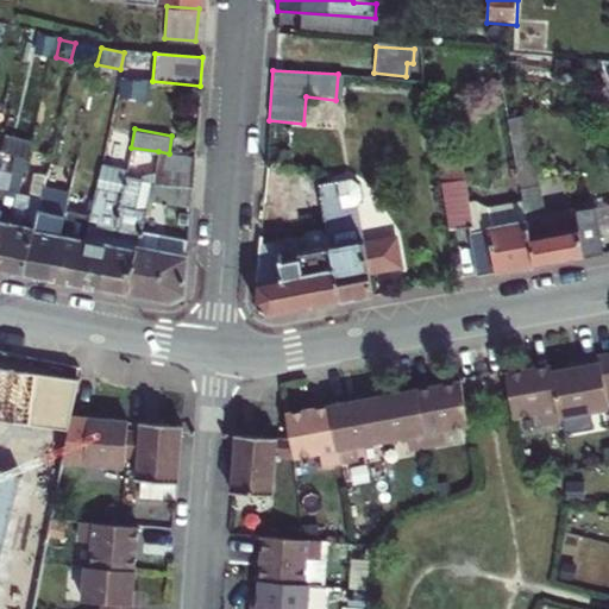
[(152,179),(152,180),(193,186),(195,157),(169,154),(158,151),(152,179)]
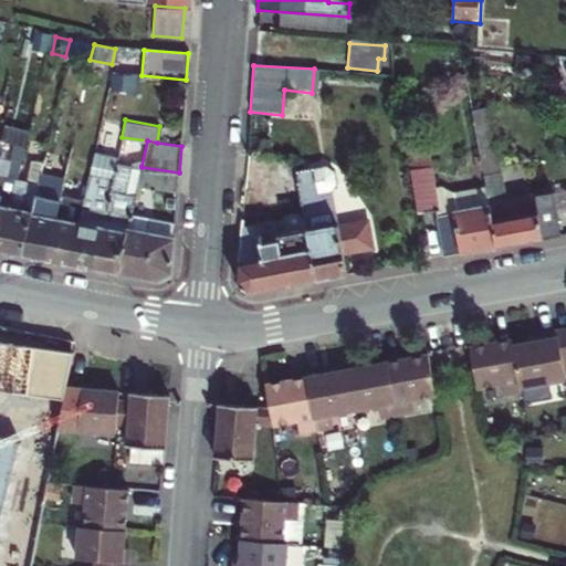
[(82,197),(80,206),(69,264),(93,269),(104,210),(115,160),(116,154),(92,148),(84,188),(82,197)]
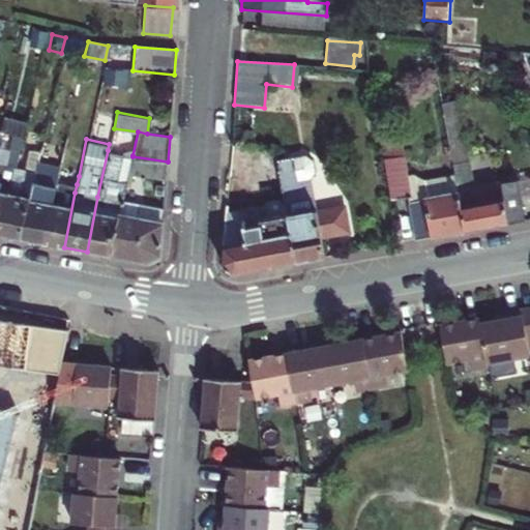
[(0,164),(0,227),(8,193),(15,167),(18,151),(8,150),(5,166),(0,164)]
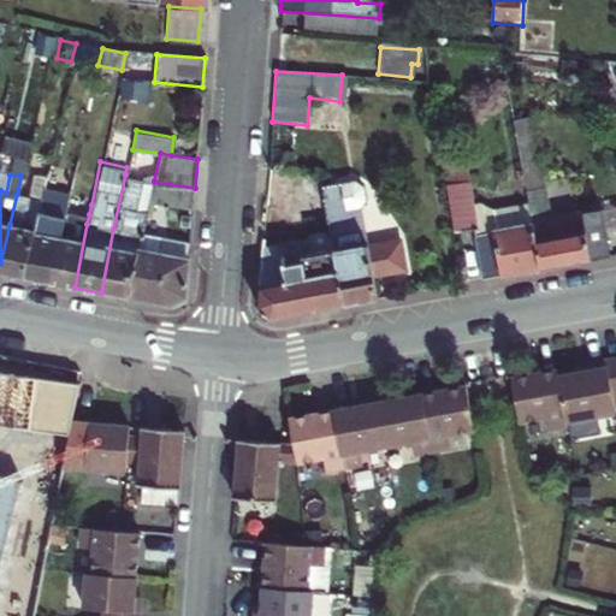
[(125,175),(113,229),(101,292),(129,297),(142,234),(149,201),(154,182),(154,181),(125,175)]
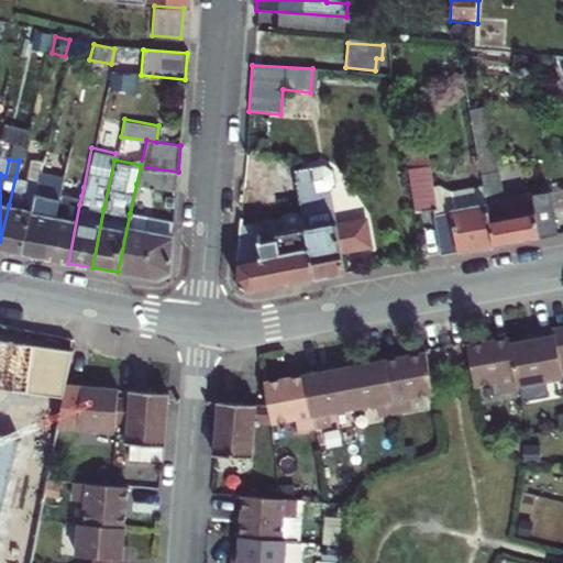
[(136,184),(177,190),(178,172),(141,166),(136,184)]
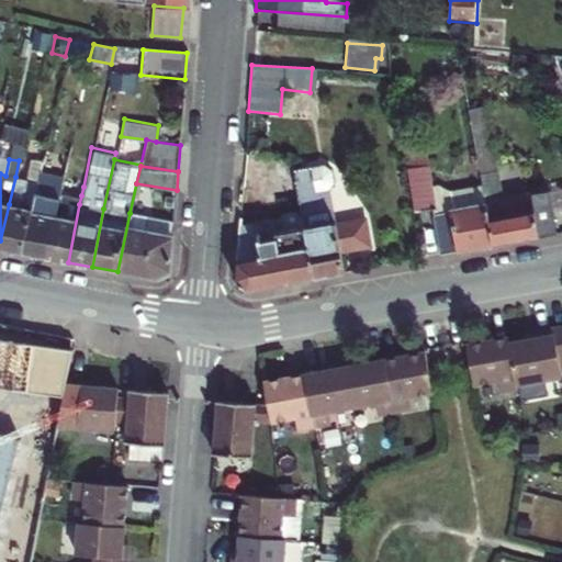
[(325,166),(295,171),(305,227),(315,279),(345,273),(340,253),(336,226),(329,191),(327,178),(325,166)]
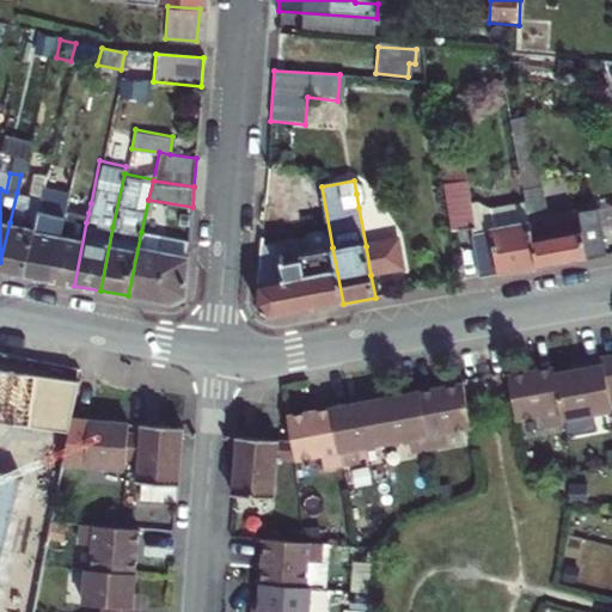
[(356,194),(359,208),(365,201),(361,184),(354,181),(356,194)]
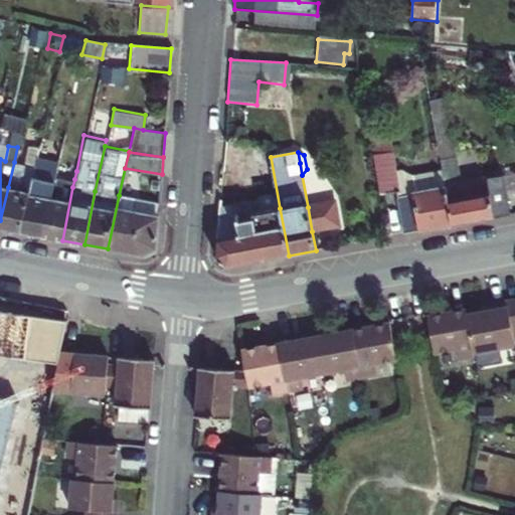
[(32,171),(31,178),(21,232),(42,236),(52,183),(54,175),(56,166),(57,158),(36,154),(33,166),(32,171)]
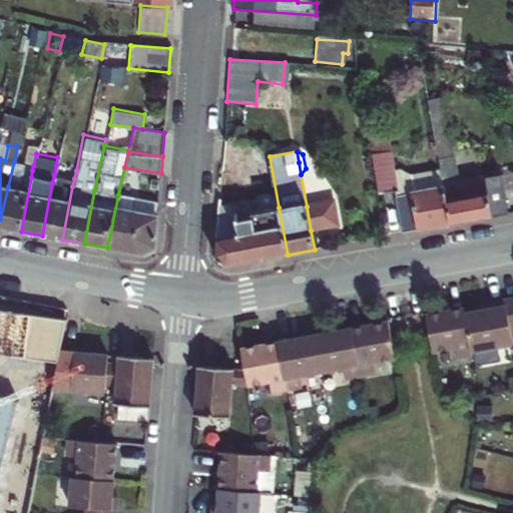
[(398,194),(391,155),(371,158),(378,196),(398,194)]
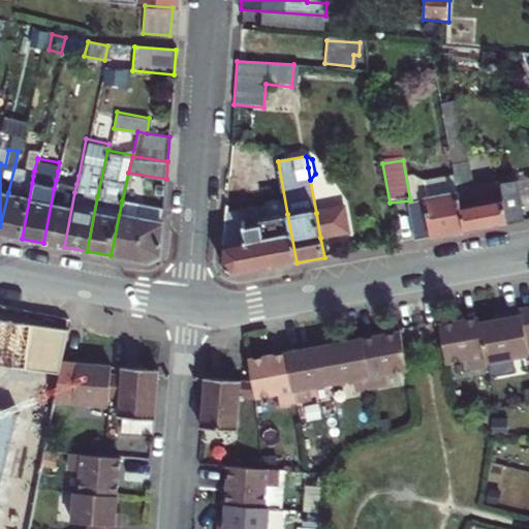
[(456,177),(466,231),(526,220),(522,197),(506,200),(503,182),(473,189),(468,162),(454,164),(456,177)]
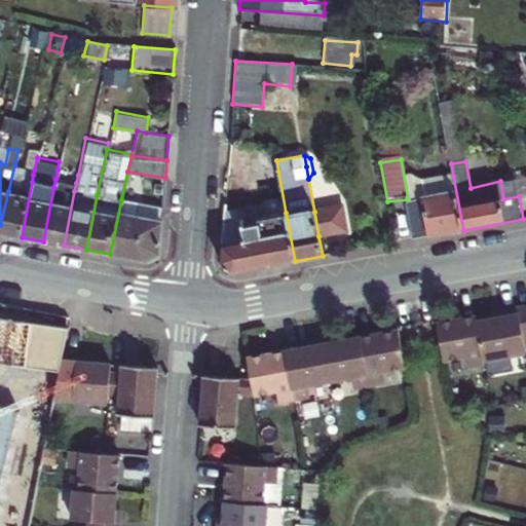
[(19,194),(25,167),(14,165),(8,191),(19,194)]
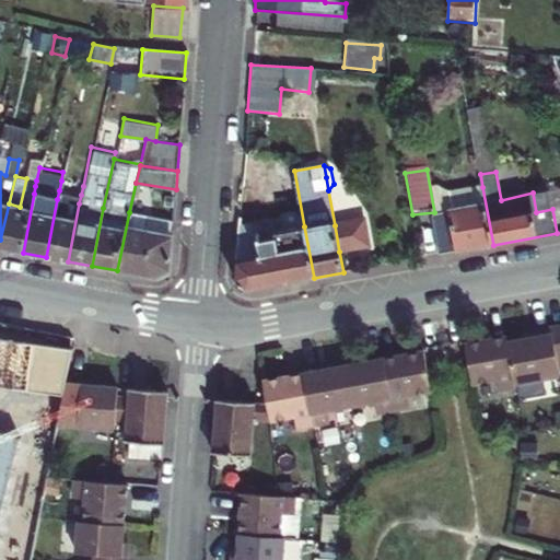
[(0,247),(23,253),(34,194),(35,186),(36,181),(26,178),(20,207),(9,203),(0,240),(0,247)]
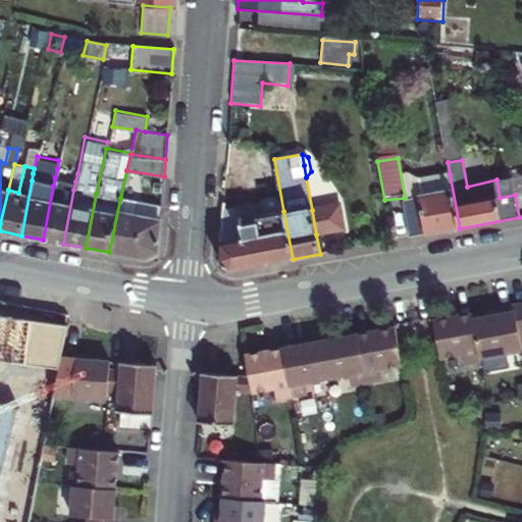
[(460,228),(450,174),(420,179),(423,198),(403,201),(410,238),(460,228)]
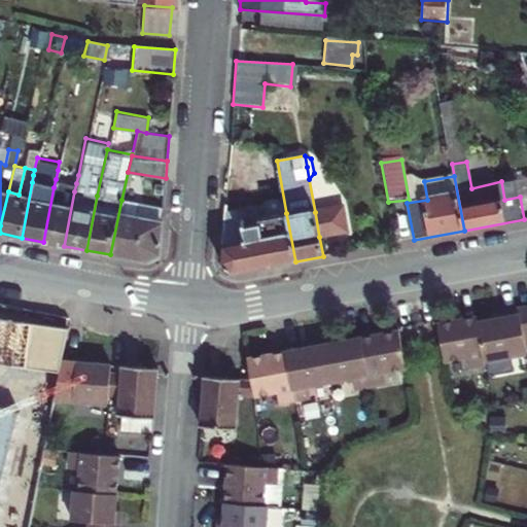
[(56,179),(54,187),(43,242),(64,246),(74,191),(76,183),(56,179)]
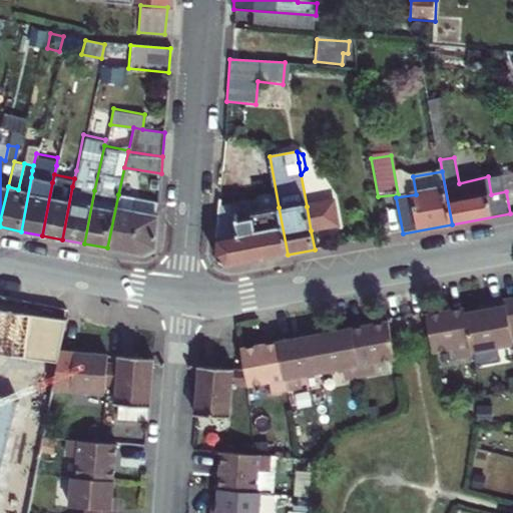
[(134,197),(118,194),(107,247),(142,254),(155,248),(158,213),(133,209),(134,197)]
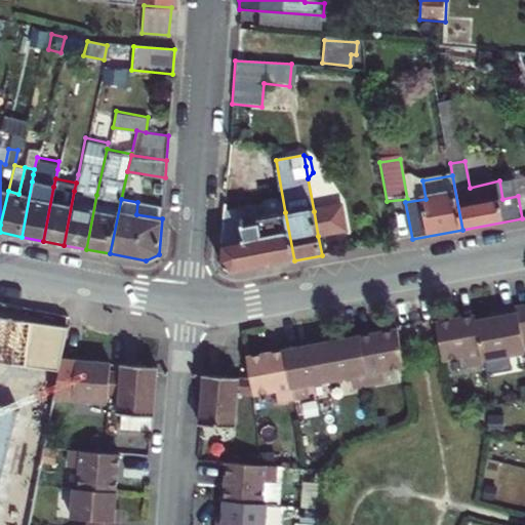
[(232,272),(294,260),(285,212),(264,216),(261,206),(238,210),(238,211),(224,213),(220,246),(219,261),(231,273),(232,272)]
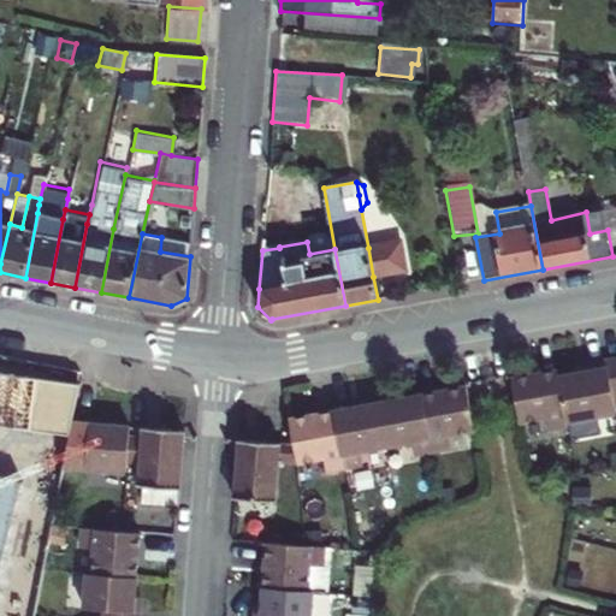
[(368,248),(373,277),(404,271),(401,250),(391,243),(368,248)]
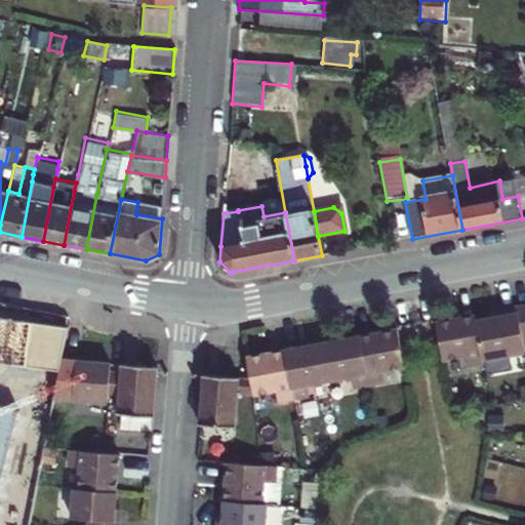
[(477,318),(484,366),(484,363),(524,355),(524,352),(519,310),(503,313),(505,319),(493,321),(478,324),(477,318)]
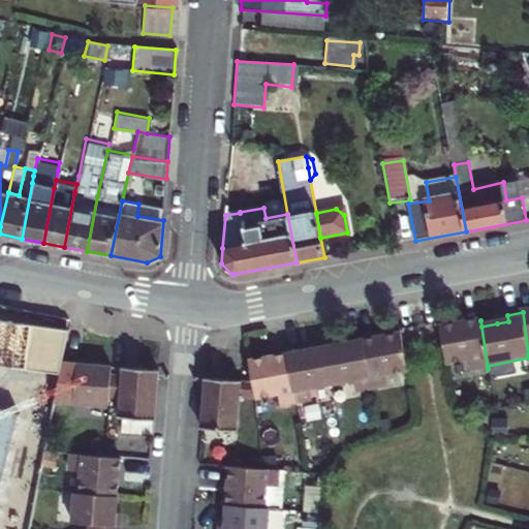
[(496,317),(497,323),(508,321),(507,315),(496,317)]
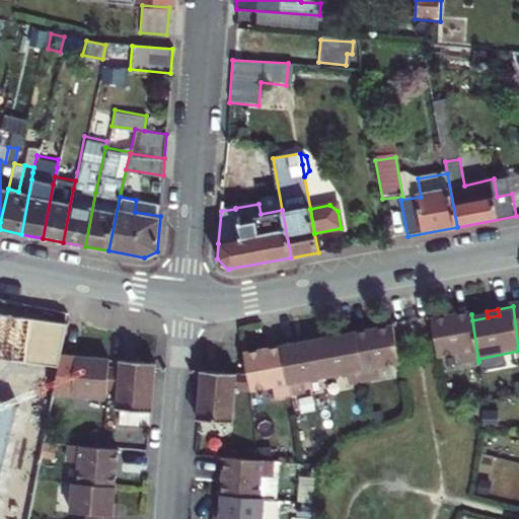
[(478,362),(471,314),(433,320),(438,357),(461,354),(463,365),(478,362)]
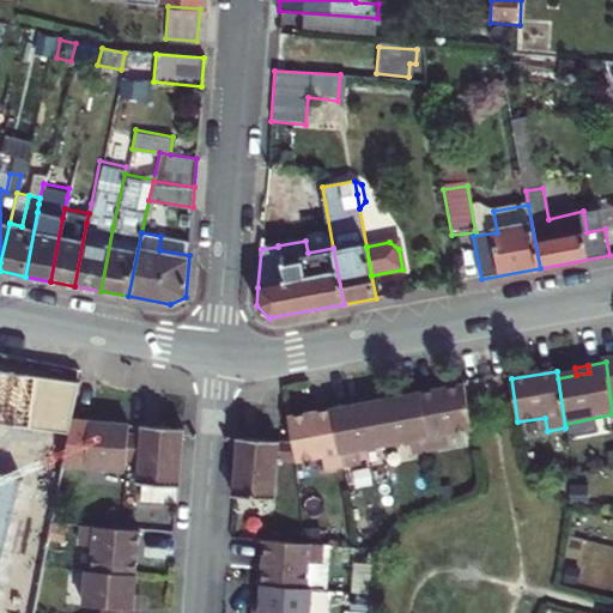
[(37,378),(0,372),(0,426),(30,431),(37,378)]
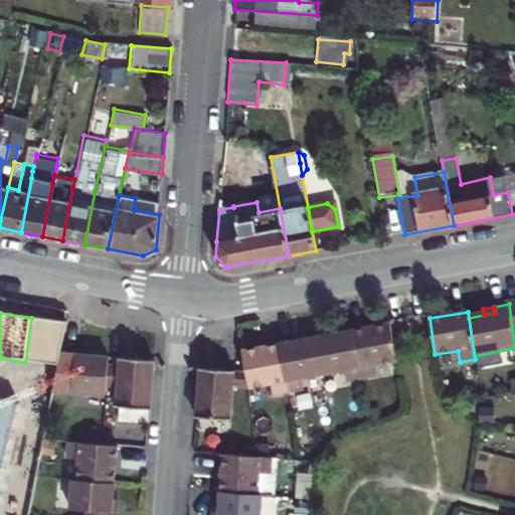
[(66,323),(31,318),(25,362),(57,366),(59,355),(66,323)]
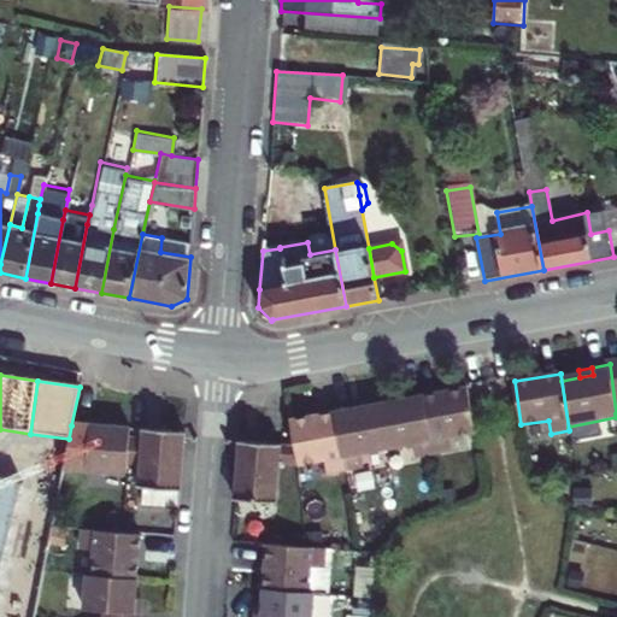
[(470,389),(425,398),(434,454),(452,452),(450,439),(477,434),(470,389)]
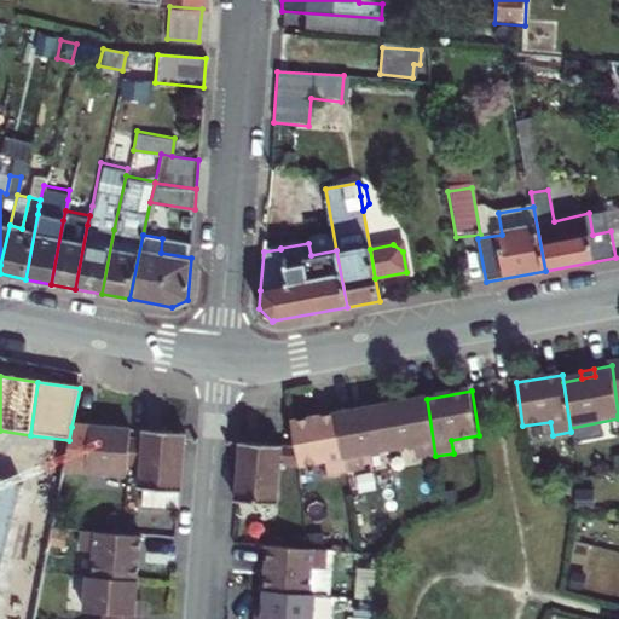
[(427,399),(382,408),(389,451),(415,447),(417,460),(435,456),(427,399)]
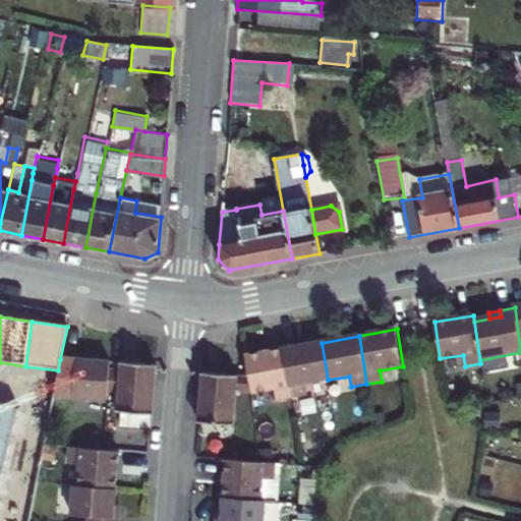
[(322,343),(284,350),(292,398),(307,395),(305,384),(328,380),(322,343)]
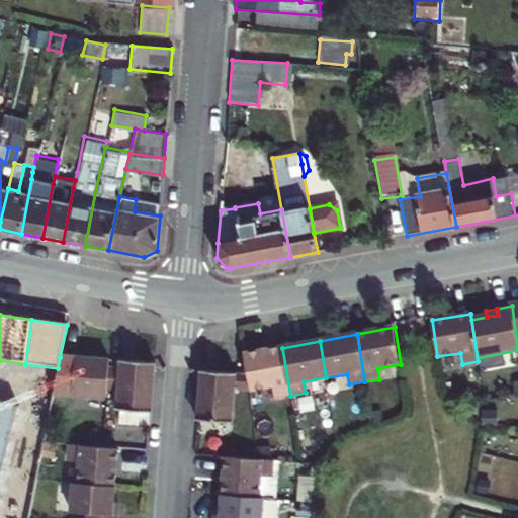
[(282,348),(244,354),(249,376),(251,392),(272,387),(274,399),(290,396),(282,348)]
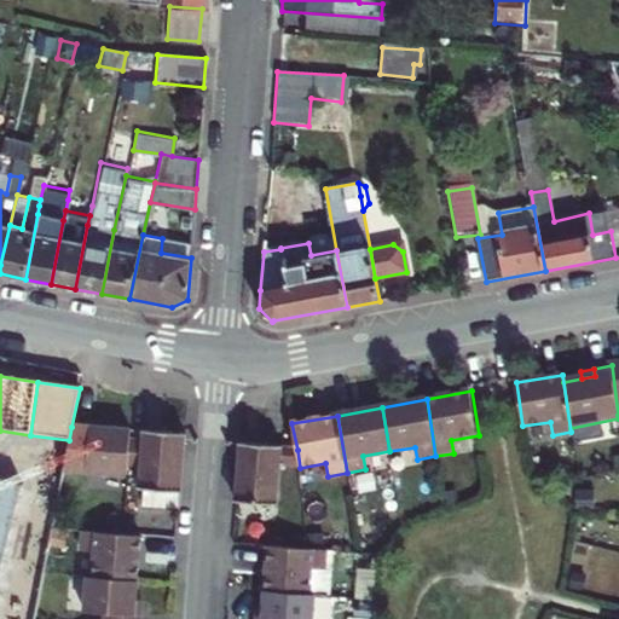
[(129,432),(71,427),(69,440),(64,463),(86,464),(85,474),(126,478),(126,469),(128,441),(129,432)]
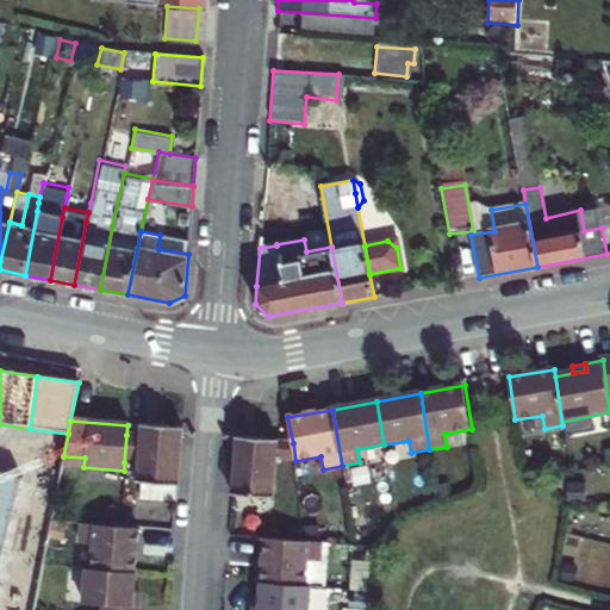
[(176,486),(181,429),(139,427),(138,435),(126,435),(124,462),(137,462),(135,483),(141,484),(139,502),(175,504),(176,486)]
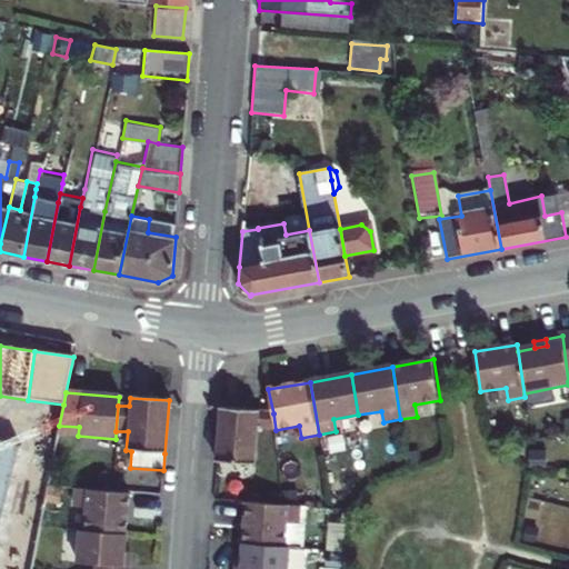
[(219,409),(215,462),(253,465),(256,429),(258,412),(219,409)]
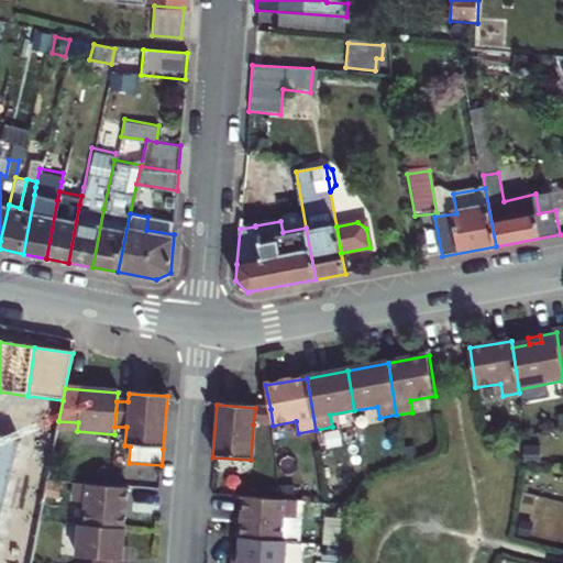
[(255,408),(253,424),(273,426),(271,409),(255,408)]
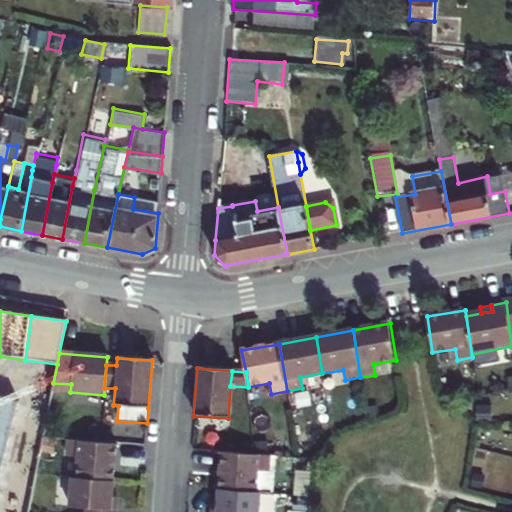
[(17,404),(0,399),(0,431),(10,434),(17,404)]
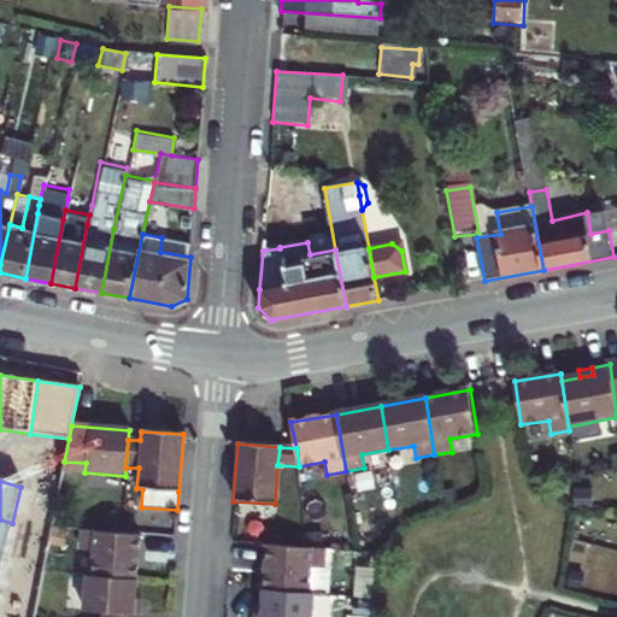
[(12,523),(0,519),(0,559),(1,560),(12,523)]
